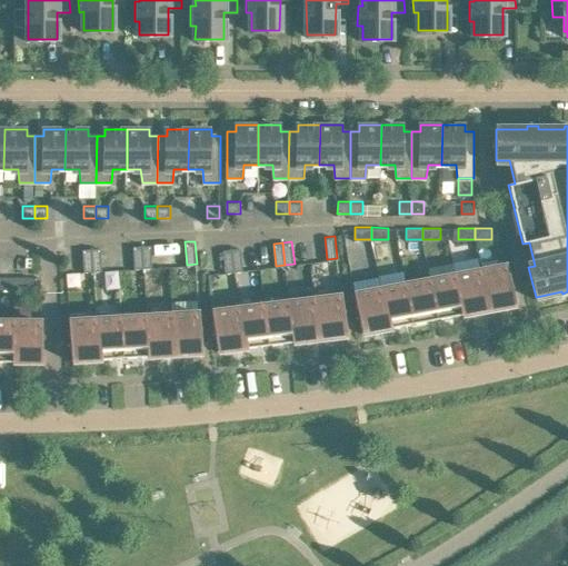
[(135,268),(143,267),(142,245),(133,246),(135,268)]
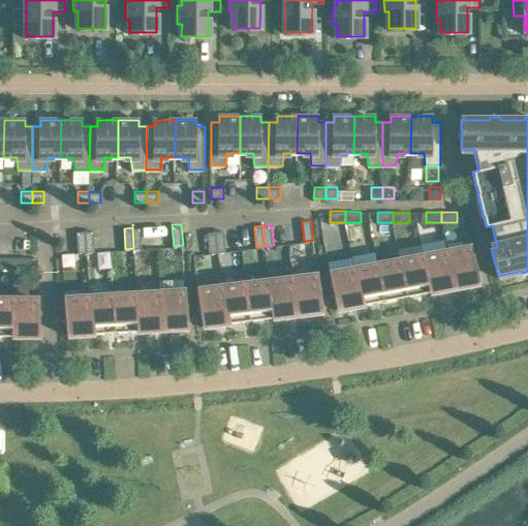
[(133,248),(143,248),(141,227),(132,227),(133,248)]
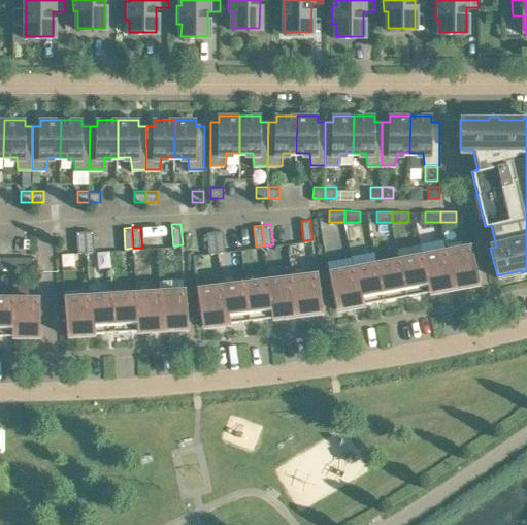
[(86,230),(87,251),(95,251),(94,229),(86,230)]
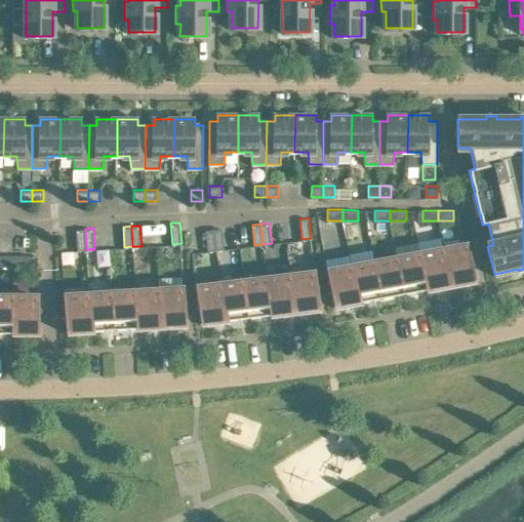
[(213,229),(215,249),(225,249),(222,228),(213,229)]
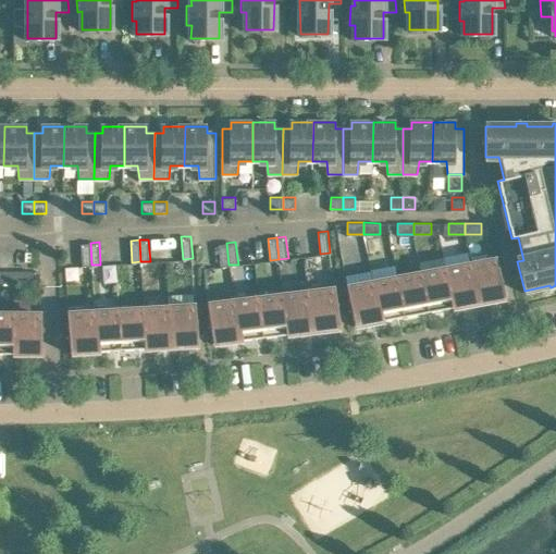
[(82,266),(91,265),(90,243),(81,243),(82,266)]
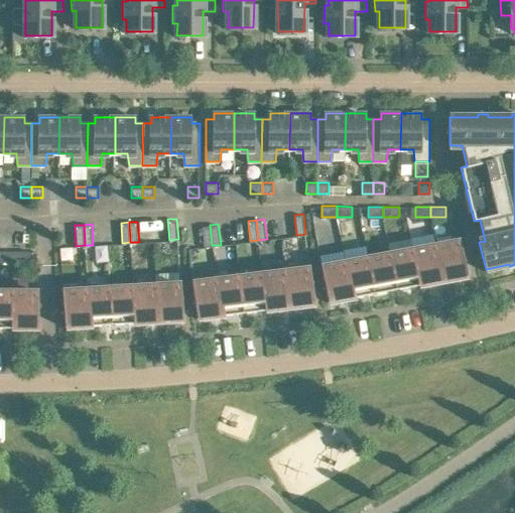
[(204,246),(212,245),(210,225),(201,226),(204,246)]
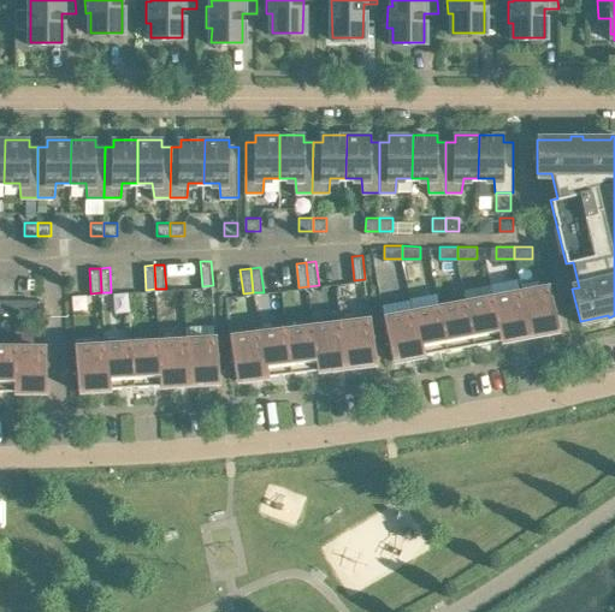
[(528,333),(556,328),(548,286),(520,292),(528,333)]
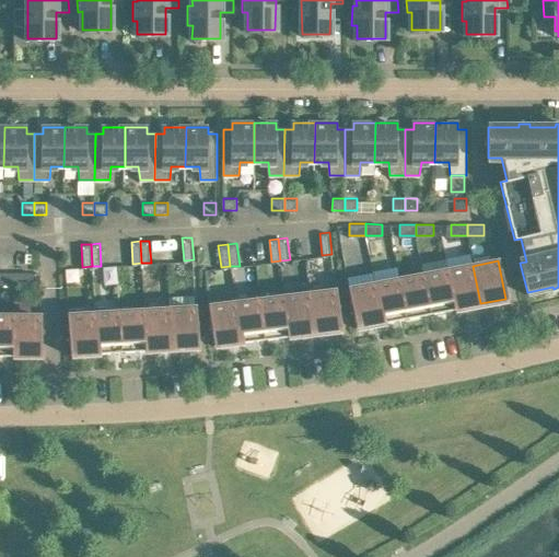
[(455,308),(480,303),(473,266),(449,270),(455,308)]
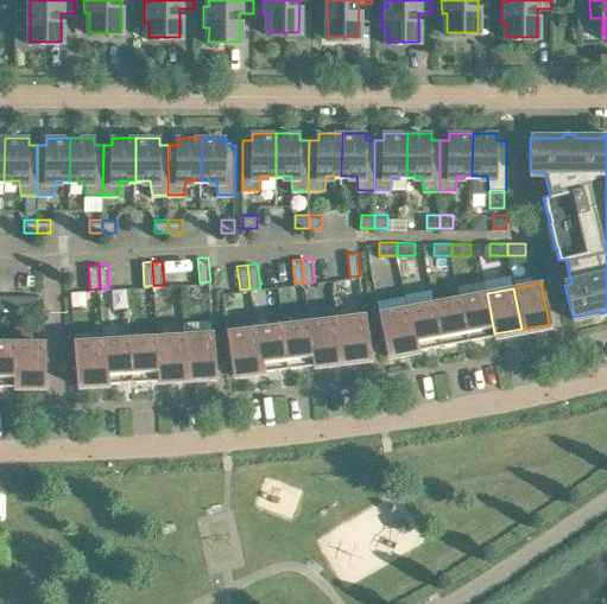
[(468,339),(494,334),(487,293),(460,298),(468,339)]
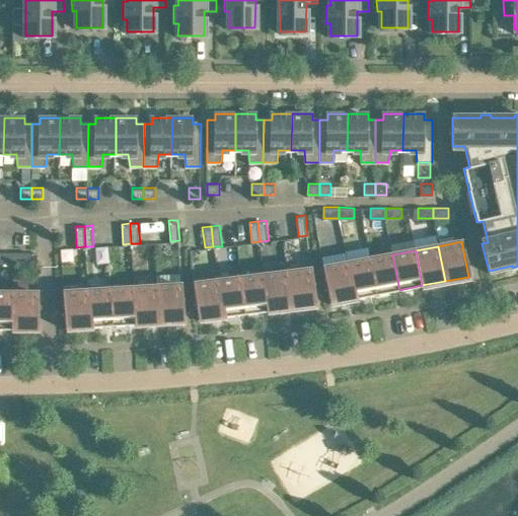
[(0,262),(11,262),(11,251),(0,251),(0,262)]
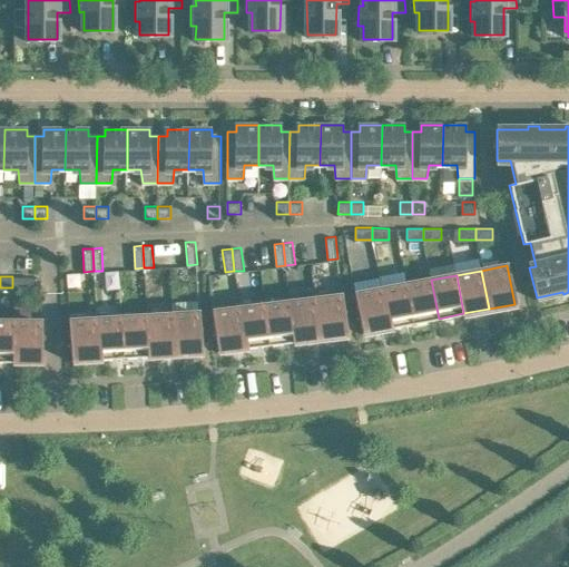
[(29,287),(30,276),(12,276),(12,287),(29,287)]
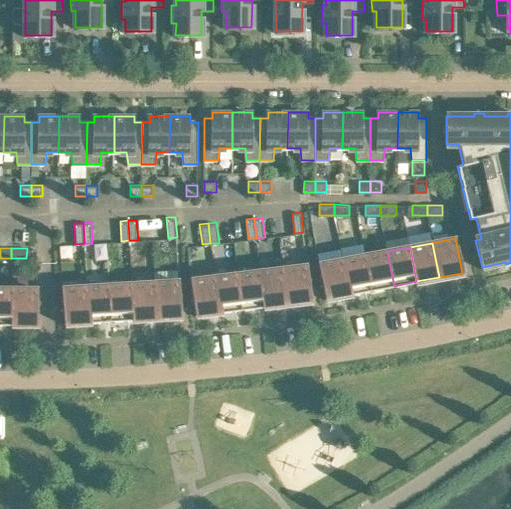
[(371,290),(394,286),(387,251),(364,255),(371,290)]
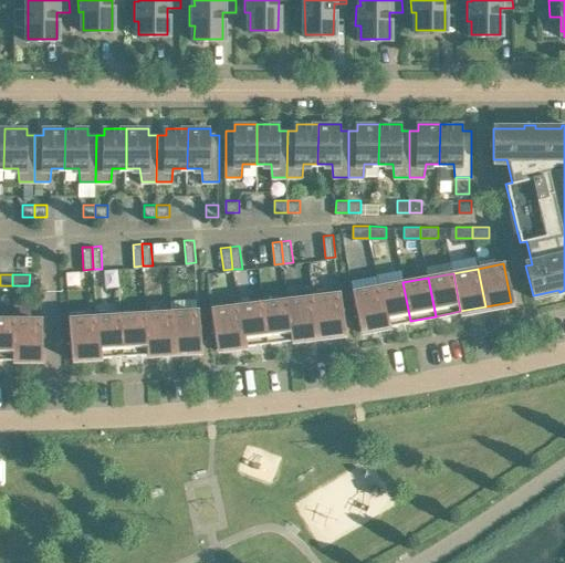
[(386,325),(410,321),(403,282),(378,288),(386,325)]
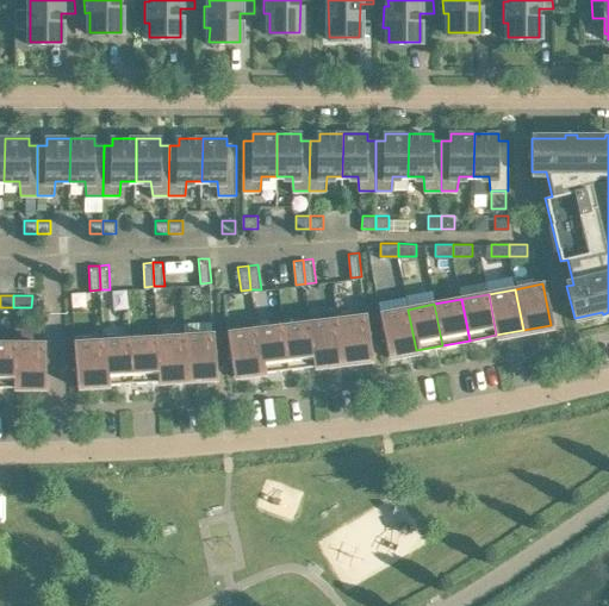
[(389,355),(416,350),(408,310),(380,314),(389,355)]
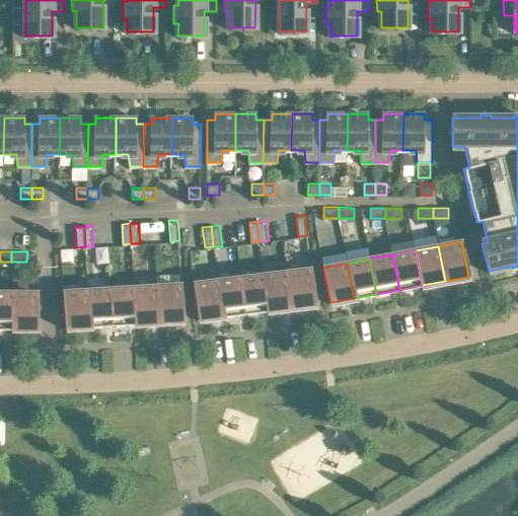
[(288,273),(292,307),(315,305),(310,270),(288,273)]
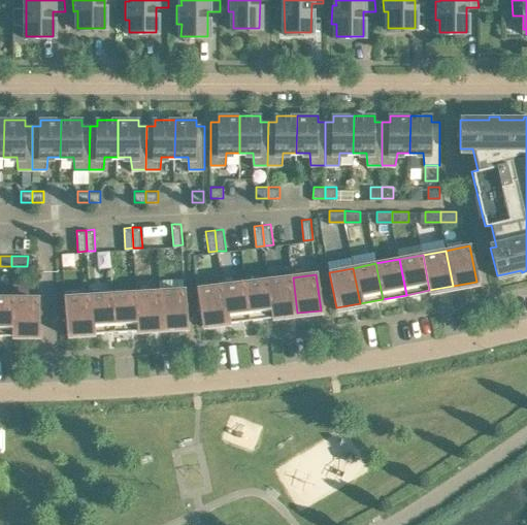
[(273,316),(297,313),(293,277),(268,281),(273,316)]
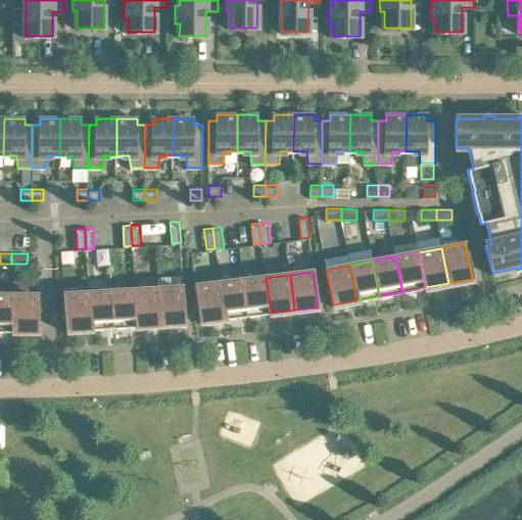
[(247,316),(271,313),(266,278),(242,281),(247,316)]
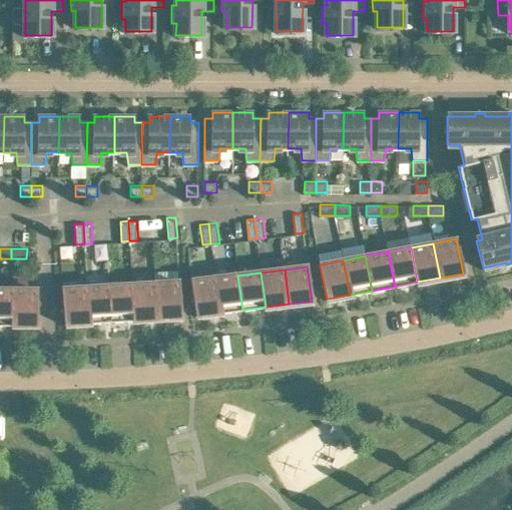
[(219,313),(242,310),(237,276),(214,278),(219,313)]
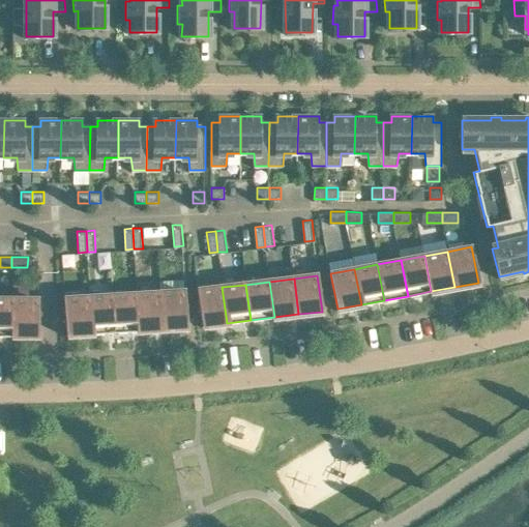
[(203,326),(227,323),(222,287),(198,290),(203,326)]
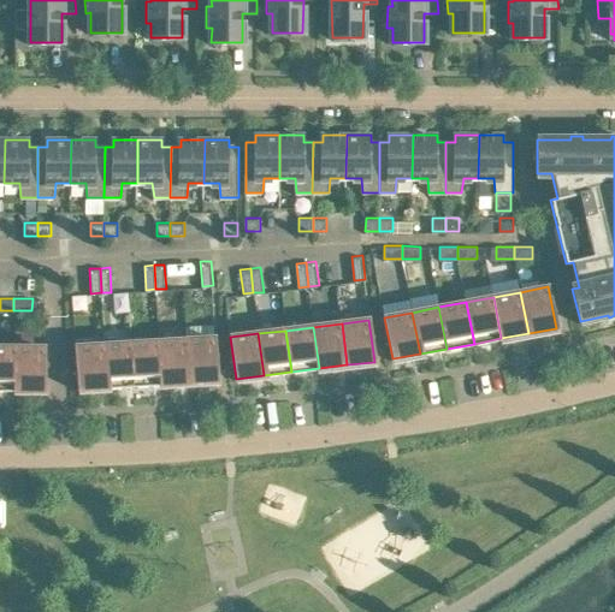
[(188,340),(190,382),(218,380),(214,338),(188,340)]
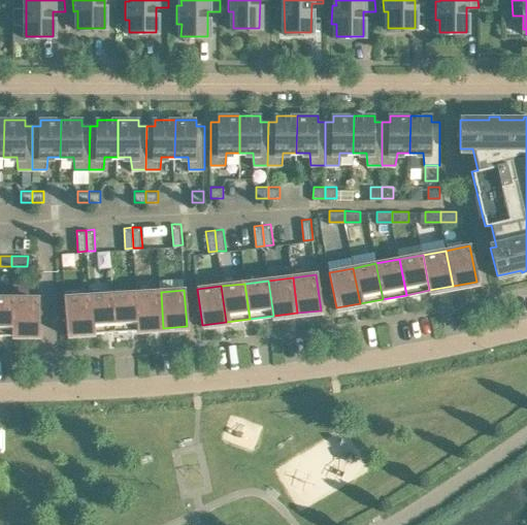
[(139,329),(163,328),(161,292),(136,293),(139,329)]
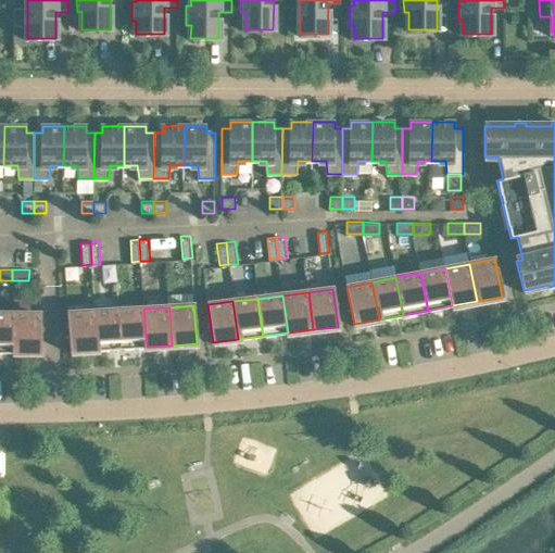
[(121,348),(147,347),(143,309),(118,310),(121,348)]
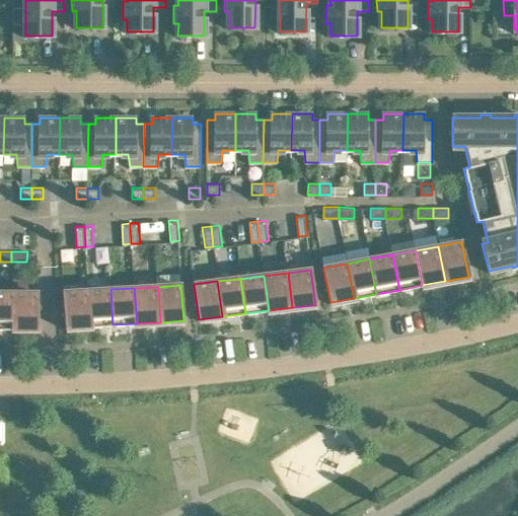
[(89,326),(113,324),(111,289),(87,291),(89,326)]
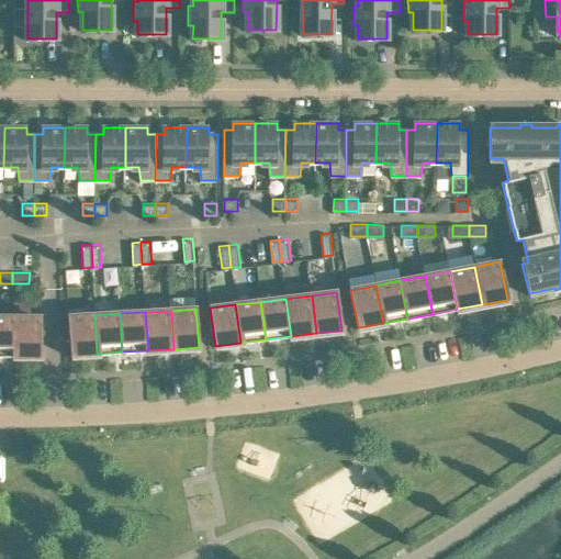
[(71,355),(97,354),(94,315),(69,316),(71,355)]
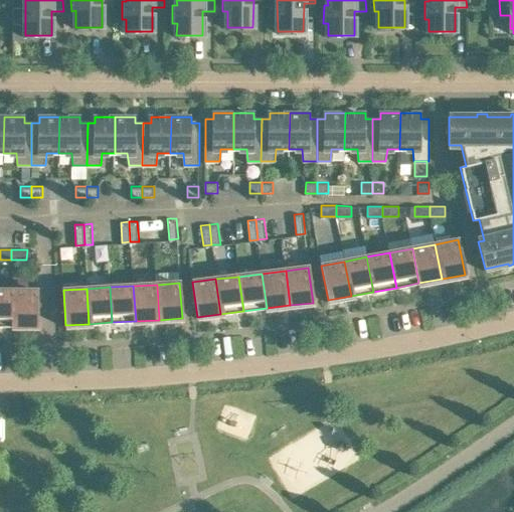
[(0,325),(13,326),(13,291),(0,290),(0,325)]
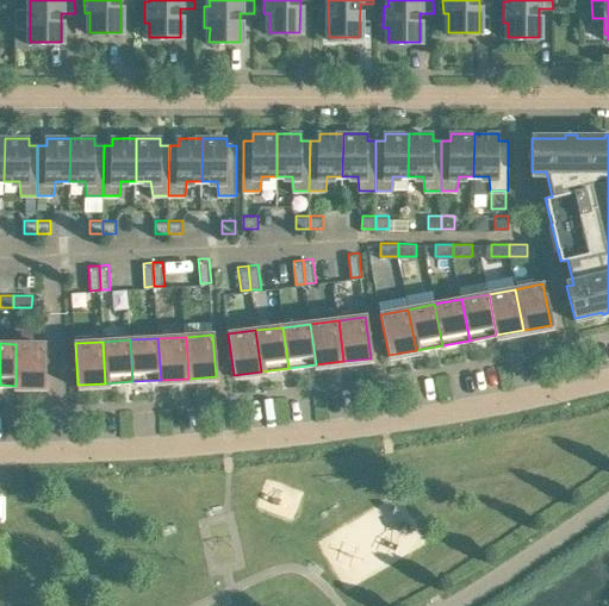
[(44,386),(44,344),(16,344),(16,386),(44,386)]
